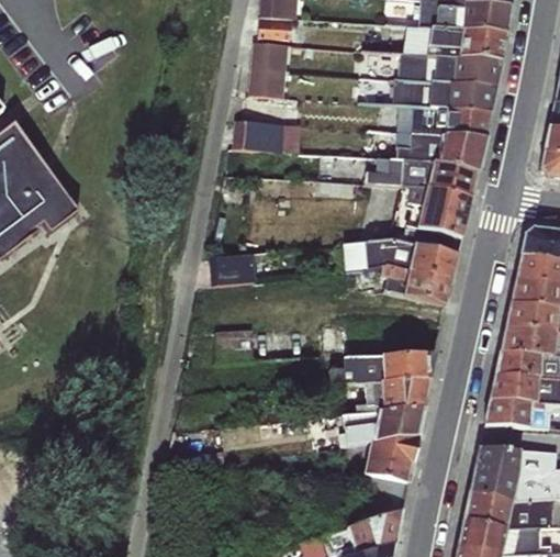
[(301,11),(301,0),(275,0),(275,10),(301,11)]
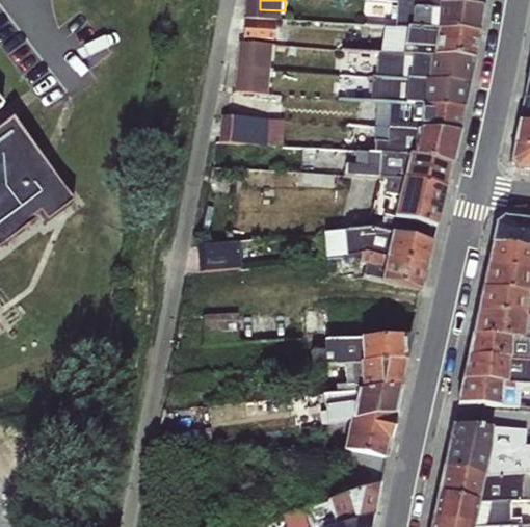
[(483,4),(441,0),(397,0),(395,22),(480,28),(483,4)]
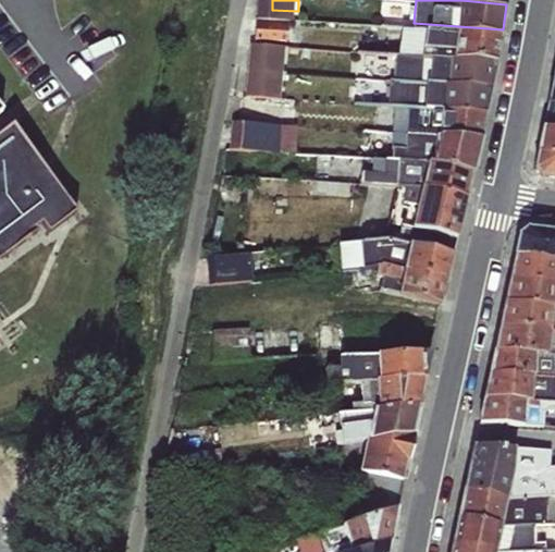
[(257,33),(290,34),(291,13),(258,12),(257,33)]
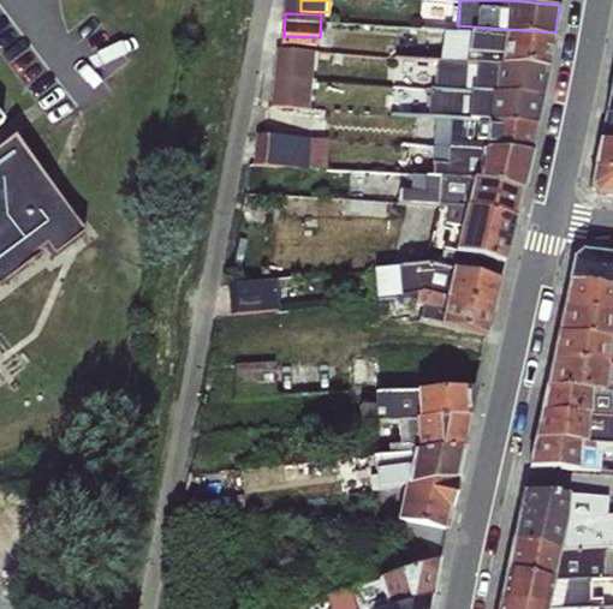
[(555,33),(457,25),(441,24),(438,54),(475,59),(551,65),(555,33)]
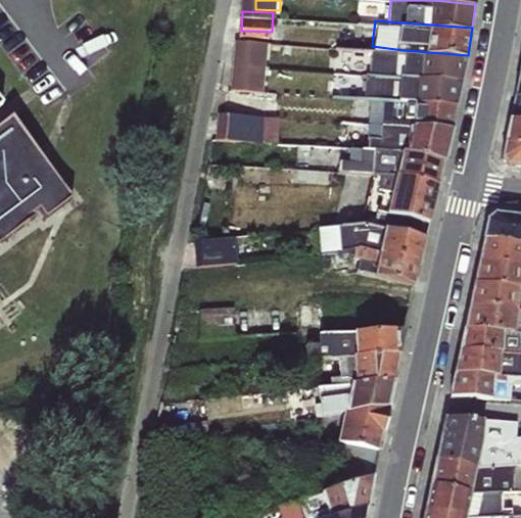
[(234,82),(268,86),(273,36),(239,33),(234,82)]
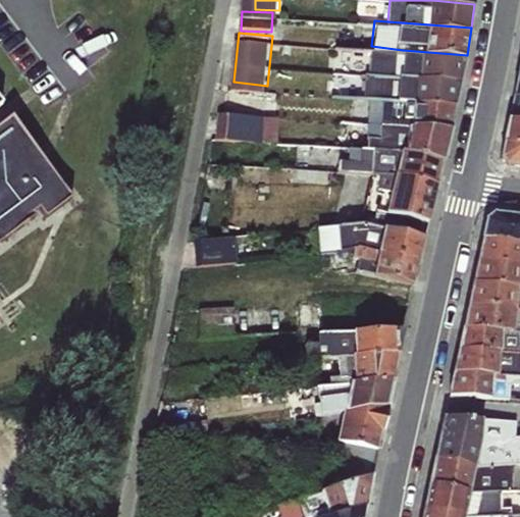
[(401,75),(461,82),(467,55),(403,50),(401,75)]
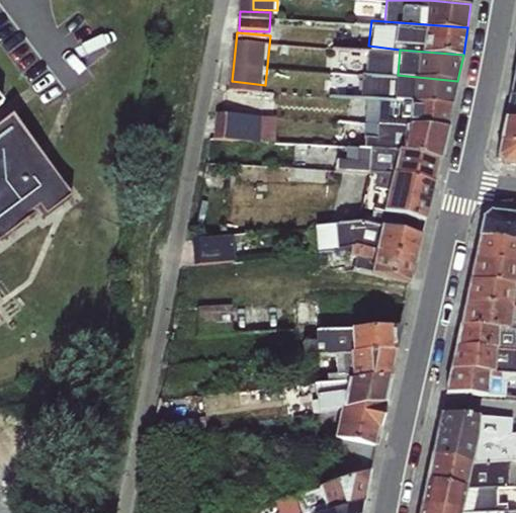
[(457,81),(398,75),(395,99),(452,101),(457,81)]
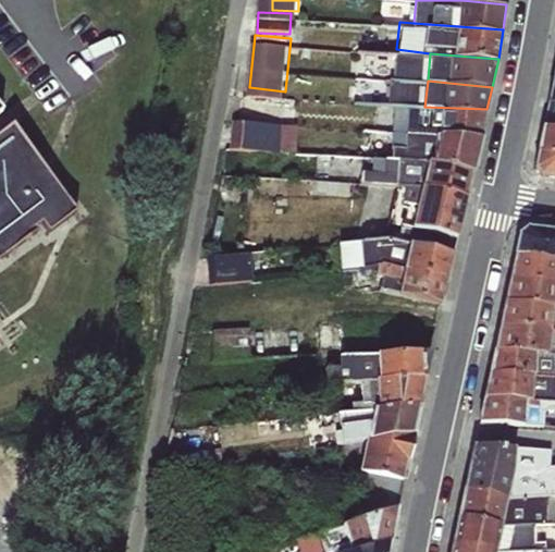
[(554,99),(547,98),(543,121),(554,122),(554,99)]
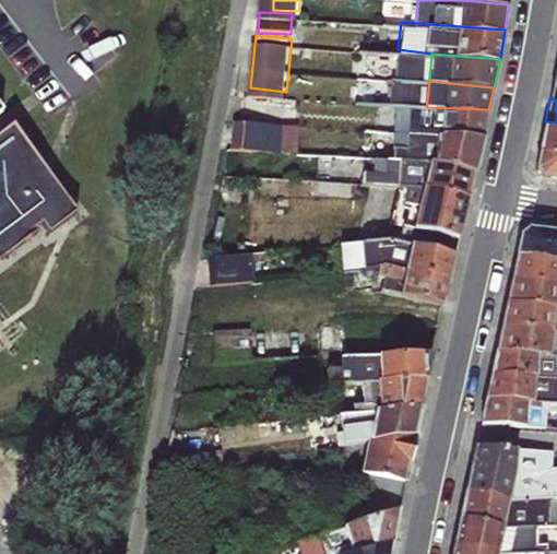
[(0,263),(44,232),(42,228),(47,224),(54,233),(82,211),(18,125),(0,138),(0,116),(7,110),(0,102),(0,263)]
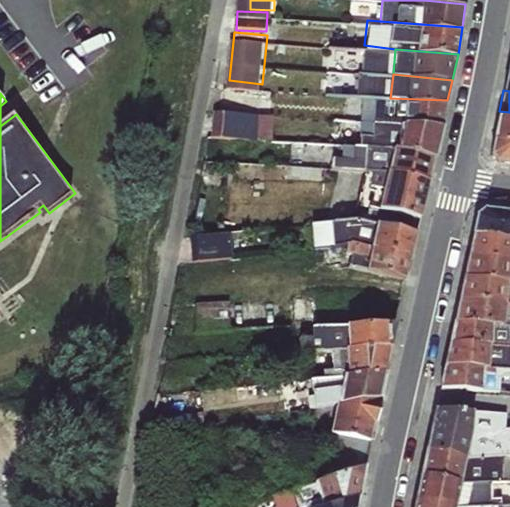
[(447,100),(390,98),(374,97),(372,119),(441,124),(447,100)]
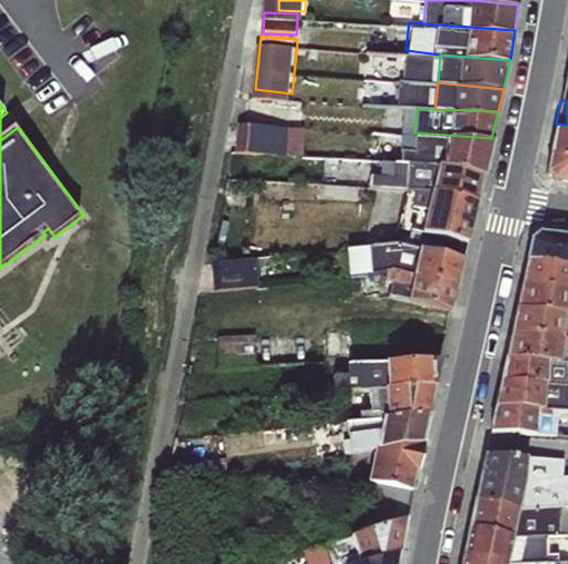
[(250,118),(248,145),(307,147),(307,119),(250,118)]
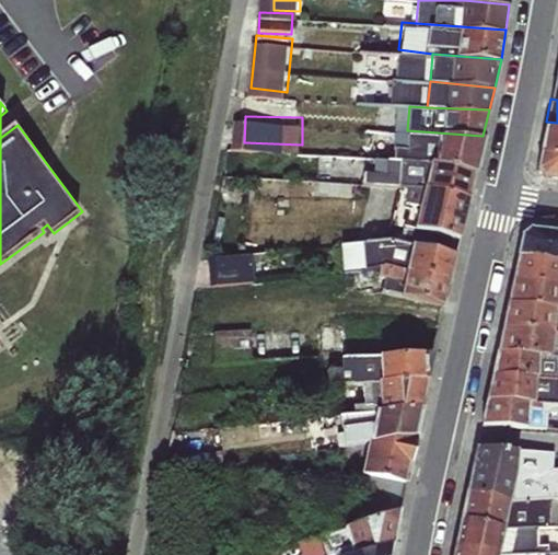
[(557,123),(546,122),(542,149),(557,150),(557,123)]
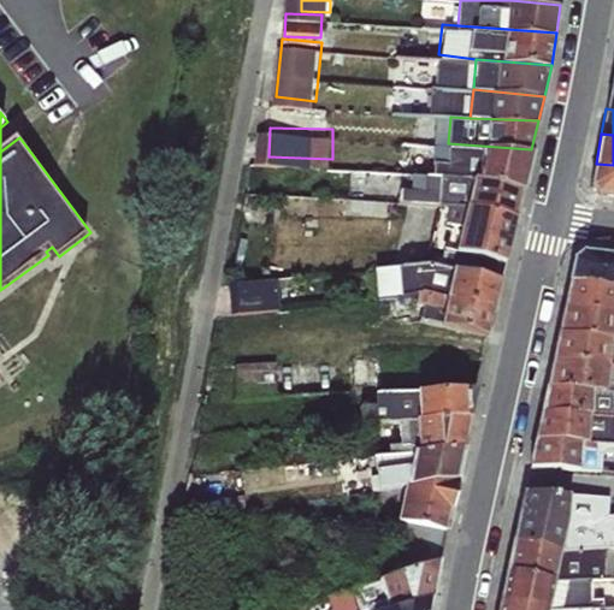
[(478,176),(523,188),(531,149),(448,143),(448,159),(436,159),(434,171),(478,176)]
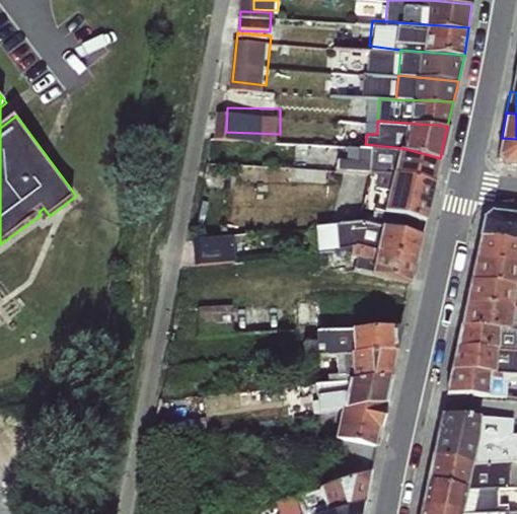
[(516,139),(502,138),(499,154),(503,159),(516,161),(516,139)]
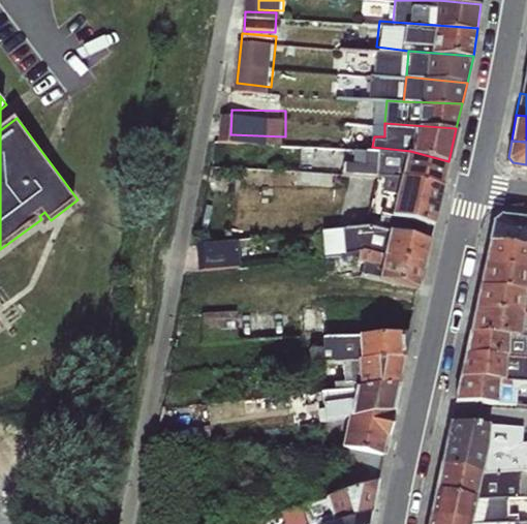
[(410,151),(372,147),(365,146),(364,159),(226,151),(224,162),(400,175),(443,183),(448,161),(410,151)]
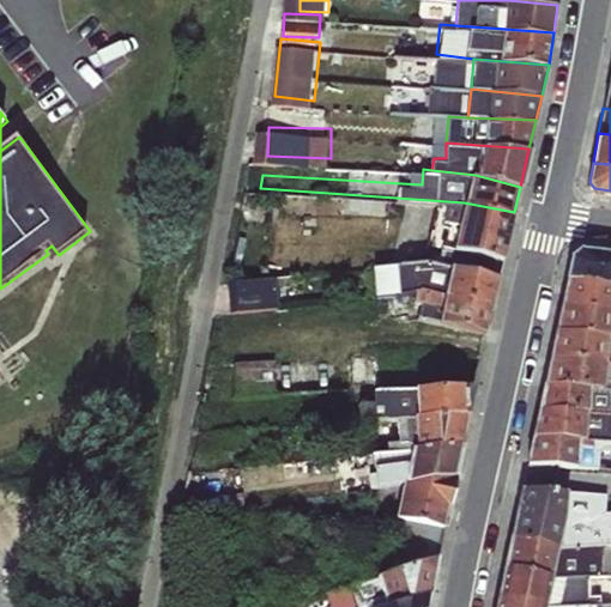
[(514,212),(464,202),(453,246),(458,248),(455,265),(500,275),(514,212)]
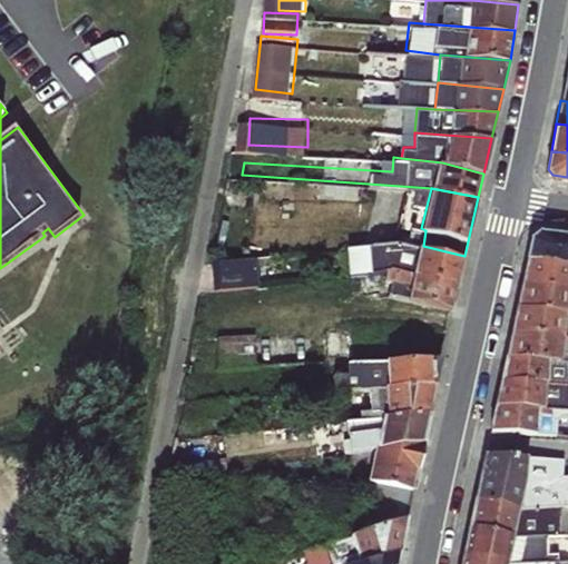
[(532,236),(529,256),(567,260),(567,231),(540,228),(532,236)]
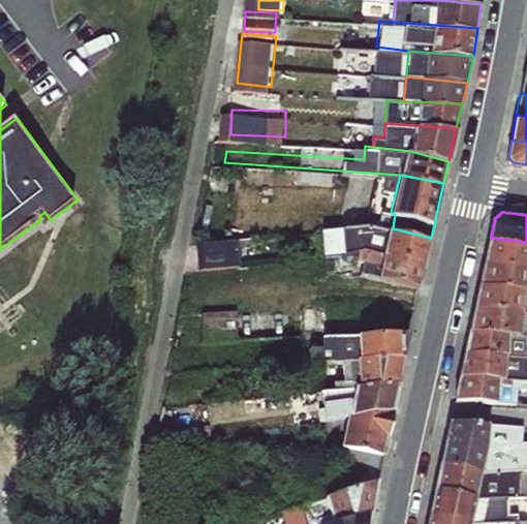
[(431,238),(393,228),(370,222),(326,227),(329,251),(359,248),(425,262),(431,238)]
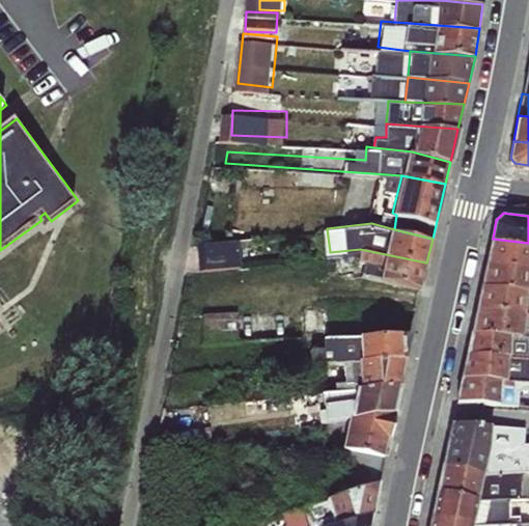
[(528,243),(493,239),(488,260),(528,265),(528,243)]
